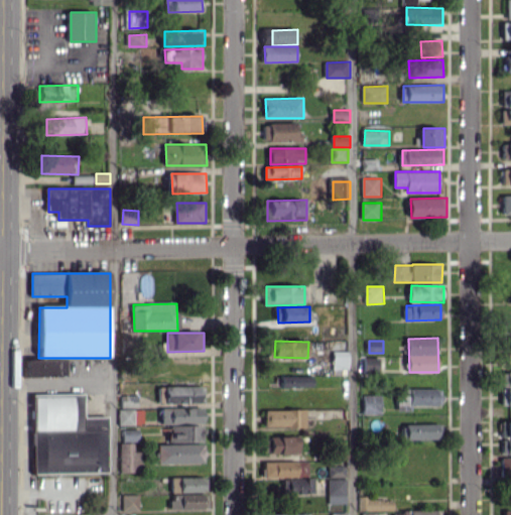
[(349,352),(334,353),(335,376),(350,375),(349,352)]
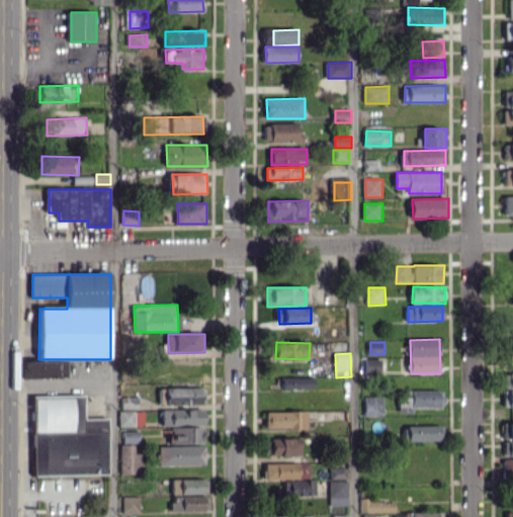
[(382,360),(366,359),(366,374),(382,374),(382,360)]
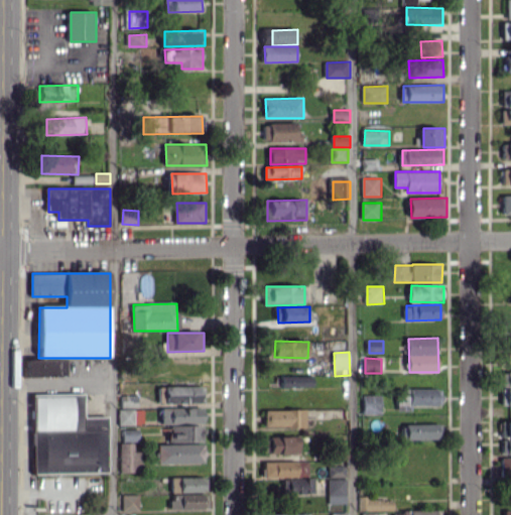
[(66,376),(66,360),(27,360),(26,376),(66,376)]
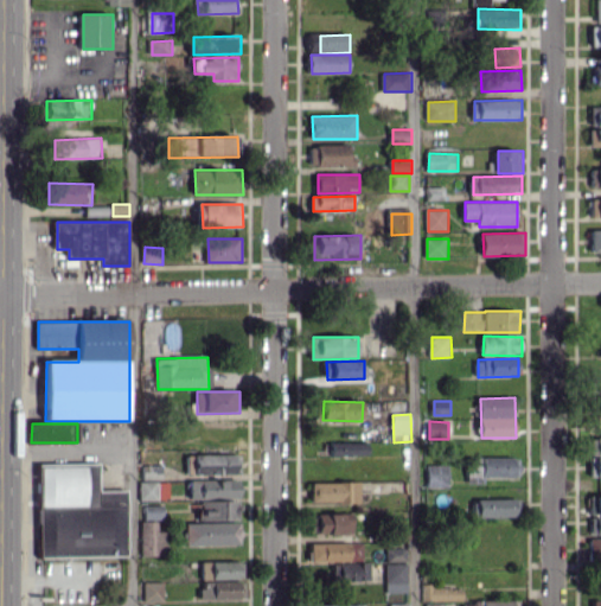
[(370,455),(369,442),(328,442),(328,455),(370,455)]
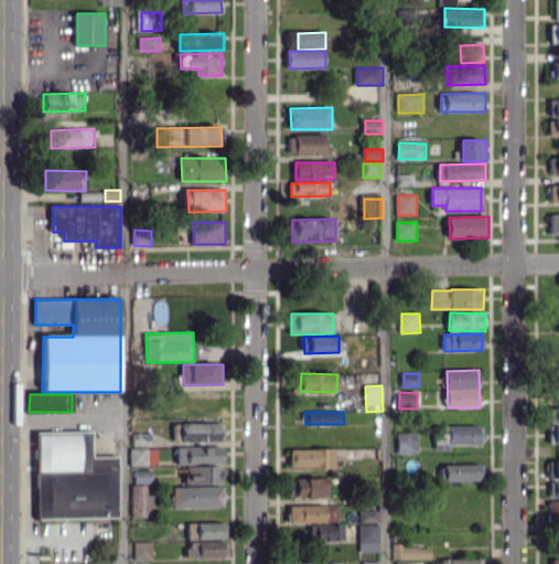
[(224,423),(175,424),(175,434),(181,433),(181,443),(225,442),(224,423)]
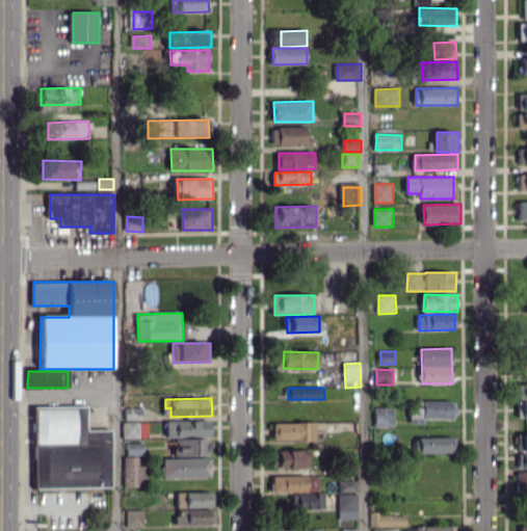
[(427,418),(457,419),(457,401),(413,401),(413,423),(427,423),(427,418)]
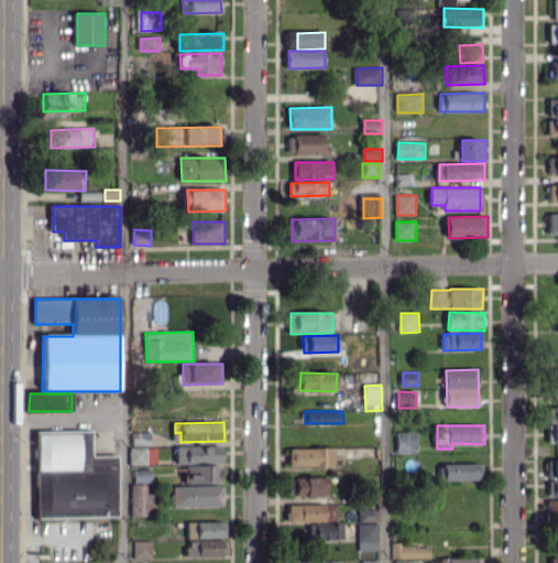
[(119,517),(118,456),(93,456),(93,431),(35,432),(37,518),(119,517)]
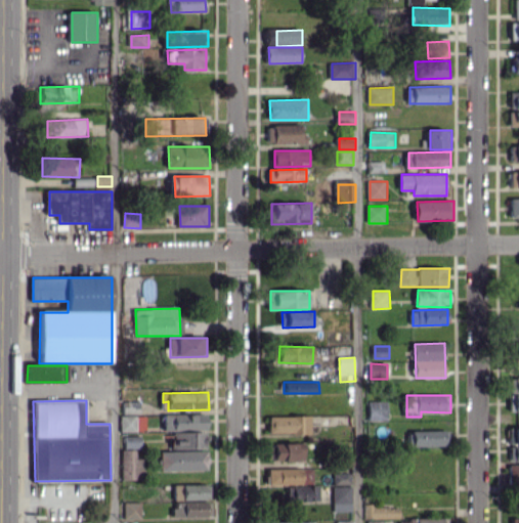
[(371,422),(388,422),(388,401),(371,401),(371,422)]
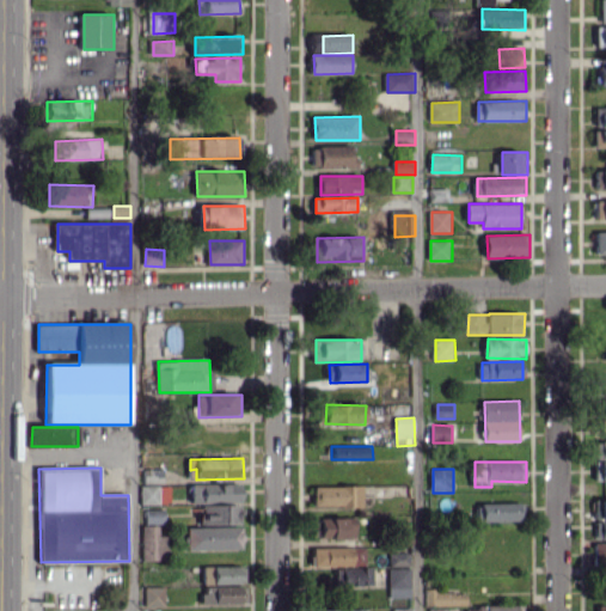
[(193,503),(240,505),(242,486),(193,484),(193,503)]
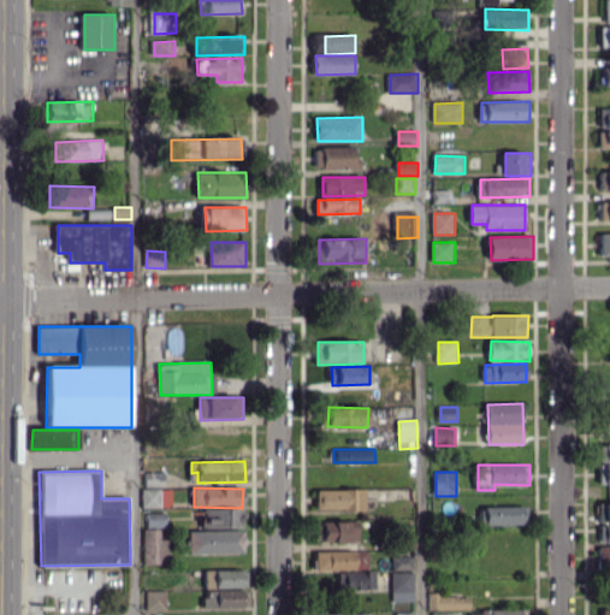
[(144,508),(173,509),(173,490),(144,489),(144,508)]
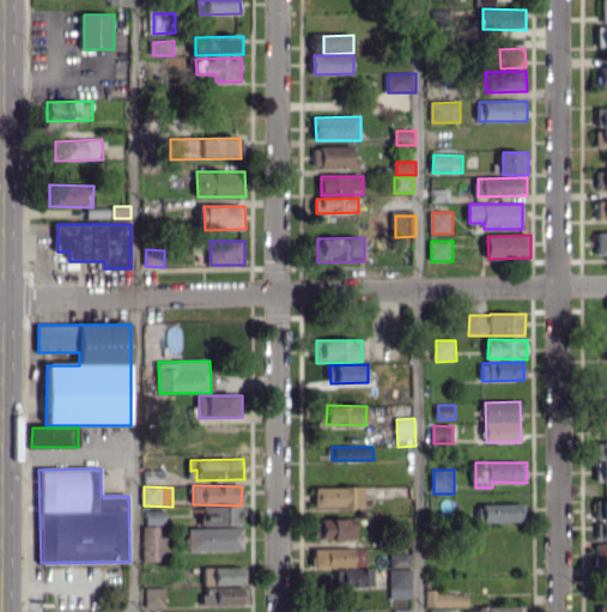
[(316,508),(365,508),(365,488),(316,488),(316,508)]
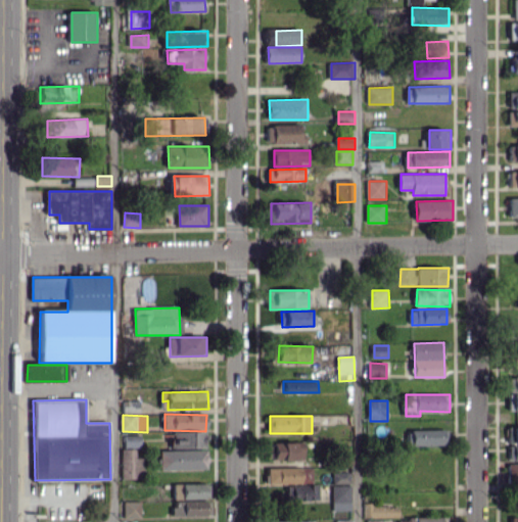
[(517,427),(509,428),(509,443),(517,442),(517,427)]
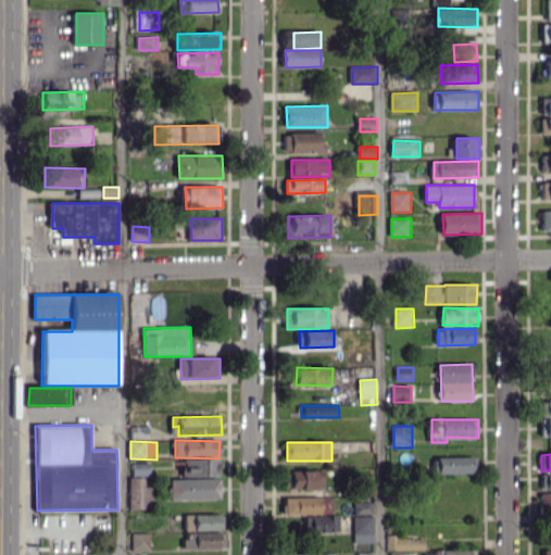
[(476,457),(435,458),(436,475),(477,474),(476,457)]
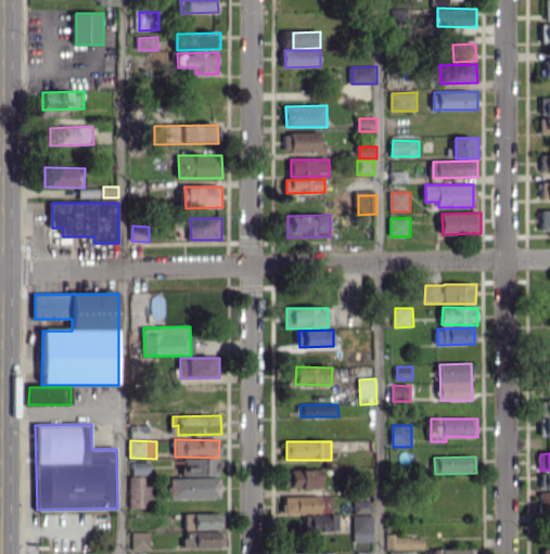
[(184,477),(220,476),(219,458),(183,459),(184,477)]
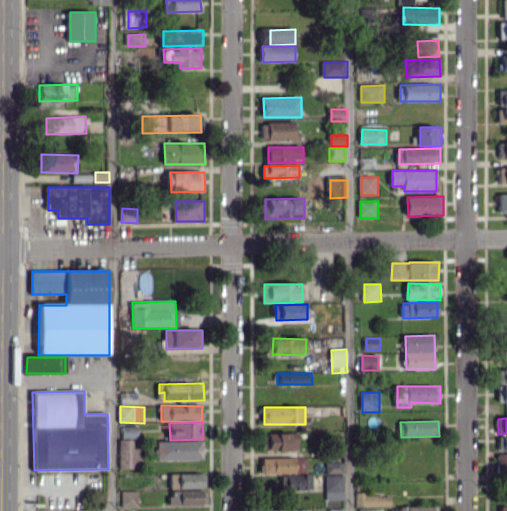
[(298,433),(264,434),(265,451),(299,450),(298,433)]
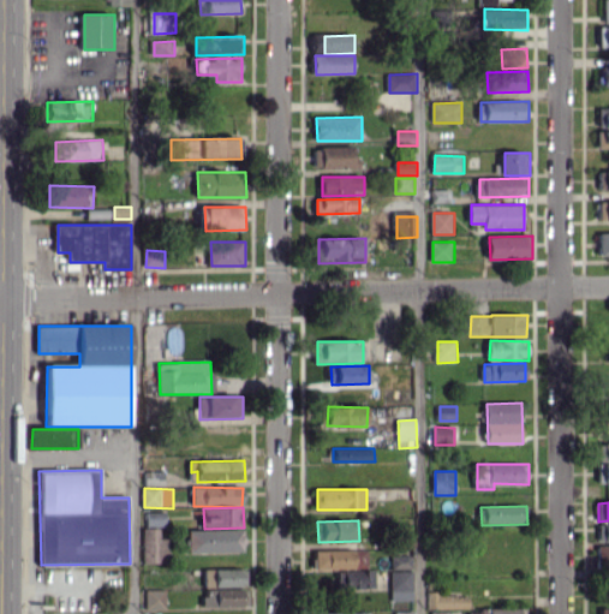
[(161,529),(144,529),(145,564),(169,564),(169,538),(161,538),(161,529)]
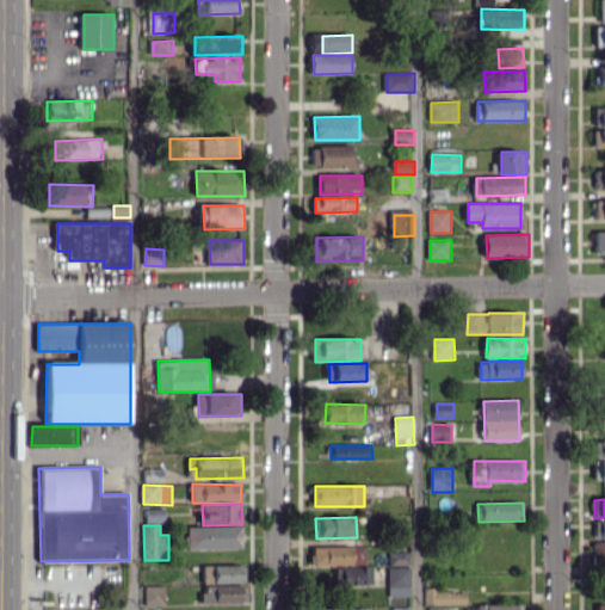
[(189,550),(242,549),(242,527),(187,527),(189,550)]
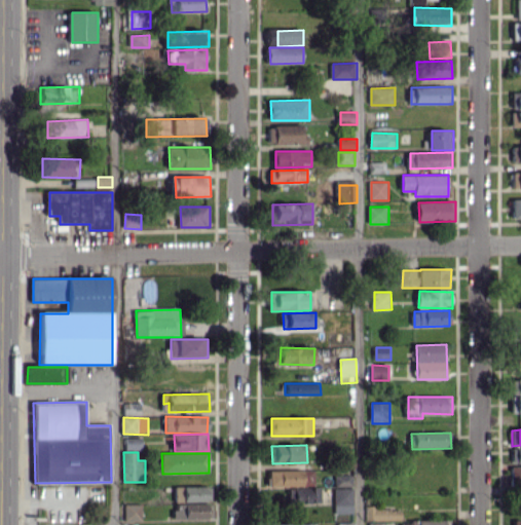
[(317,471),(269,471),(270,486),(317,486),(317,471)]
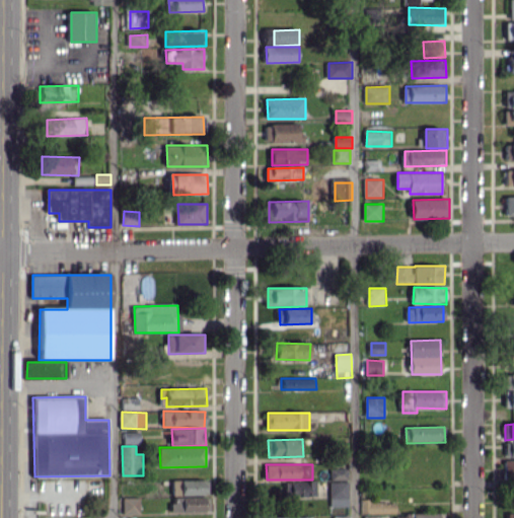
[(350,469),(333,469),(333,481),(350,481),(350,469)]
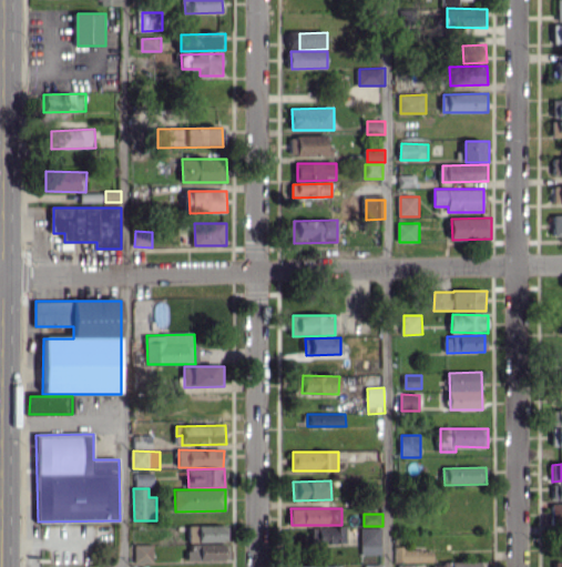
[(190,526),(191,543),(228,542),(228,525),(190,526)]
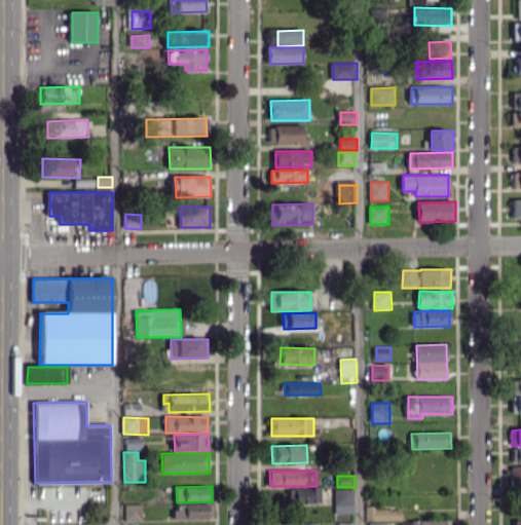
[(320,488),(295,489),(295,504),(320,503),(320,488)]
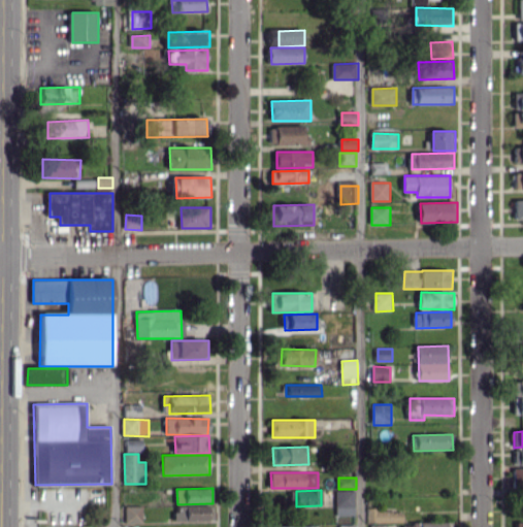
[(356,516),(356,490),(337,491),(337,516),(356,516)]
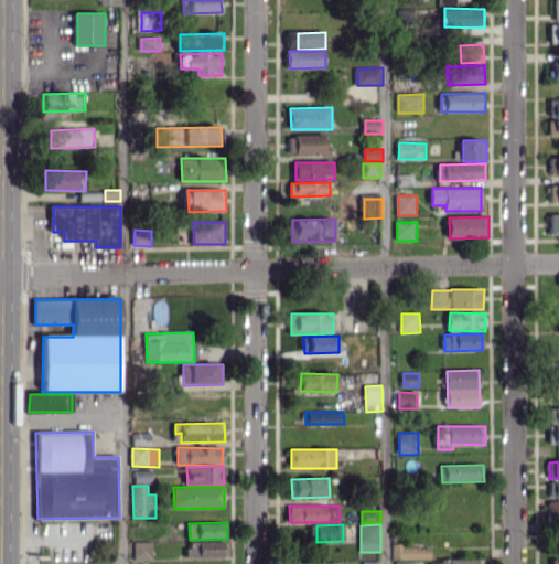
[(228,541),(189,542),(189,559),(228,557),(228,541)]
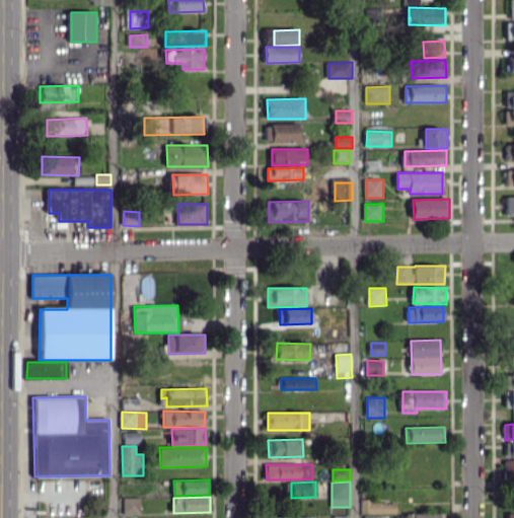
[(125,515),(142,514),(141,498),(124,498),(125,515)]
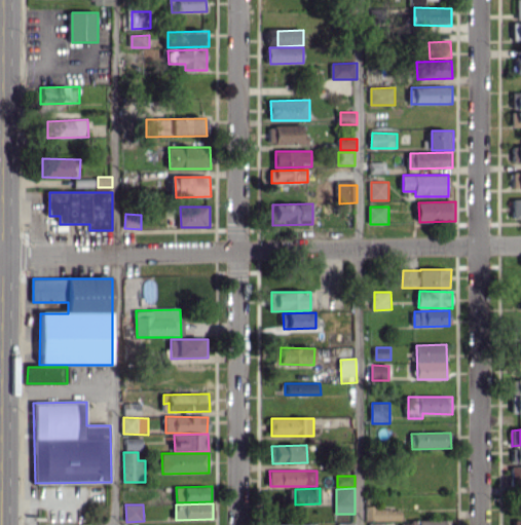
[(368,521),(403,522),(403,509),(368,509),(368,521)]
